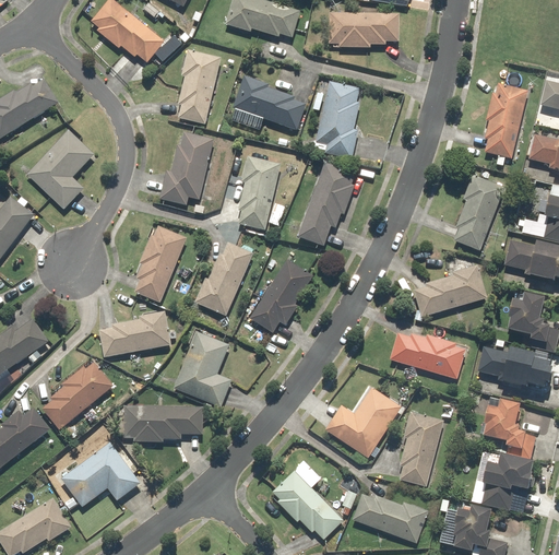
[(118,47),(121,44),(134,55),(135,52),(147,62),(166,39),(116,0),(109,0),(90,24),(118,47)]
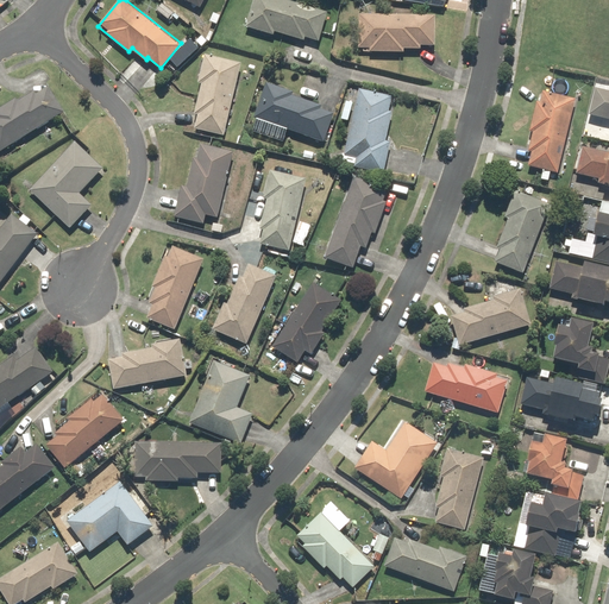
[(252,0),(246,26),(275,33),(276,30),(318,42),(327,11),(288,0),(252,0)]
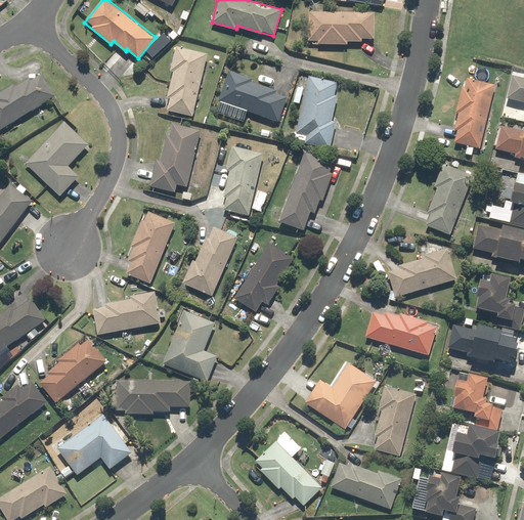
[(309,11),(309,39),(318,40),(318,43),(347,44),(347,41),(361,41),(361,37),(374,38),(374,12),(309,11)]
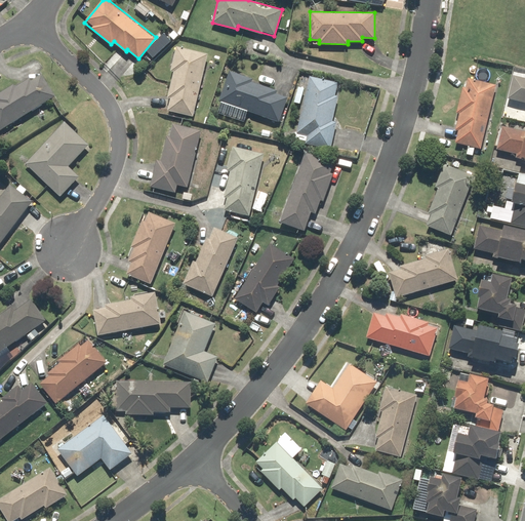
[(194,116),(207,54),(177,47),(164,110),(194,116)]
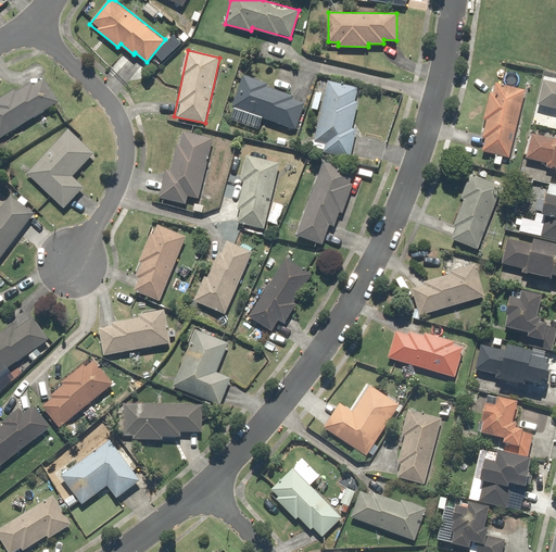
[(48,74),(42,66),(25,78),(27,80),(0,98),(0,135),(1,137),(58,100),(42,77),(48,74)]
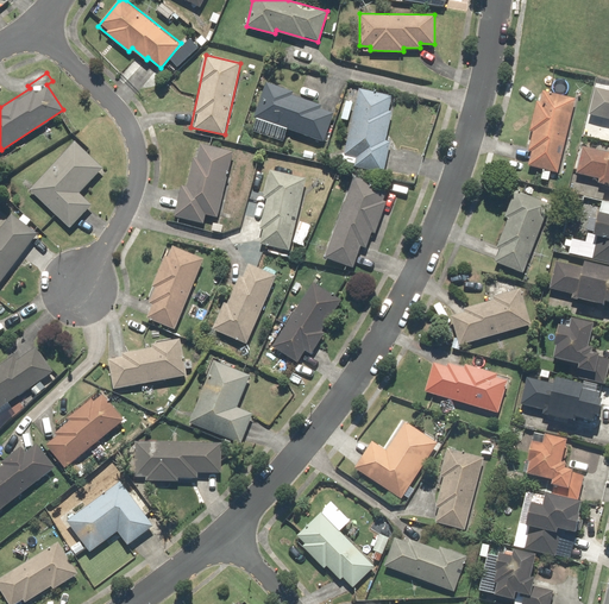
[(295,93),(295,89),(268,80),(256,117),(324,139),(333,112),(319,107),(320,102),(295,93)]
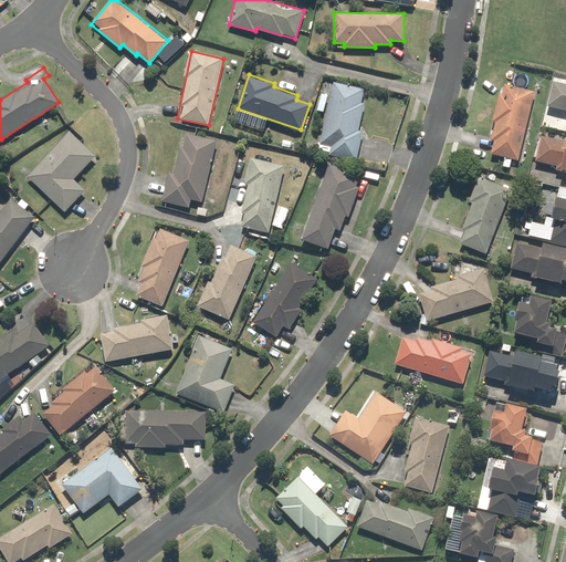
[(363,103),(360,102),(364,89),(334,82),(318,148),(348,155),(356,157),(362,129),(357,128),(363,103)]
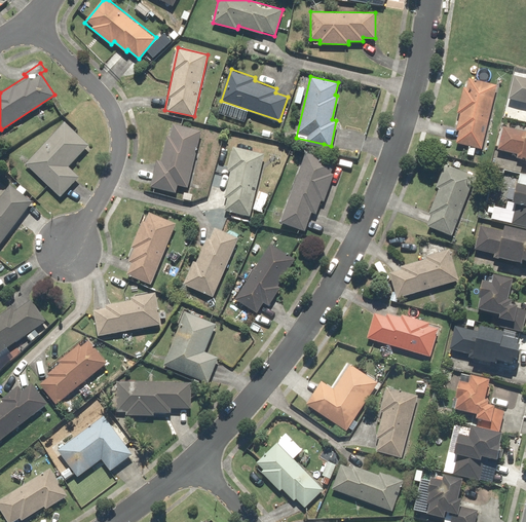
[(525,79),(515,76),(510,98),(525,101),(525,79)]
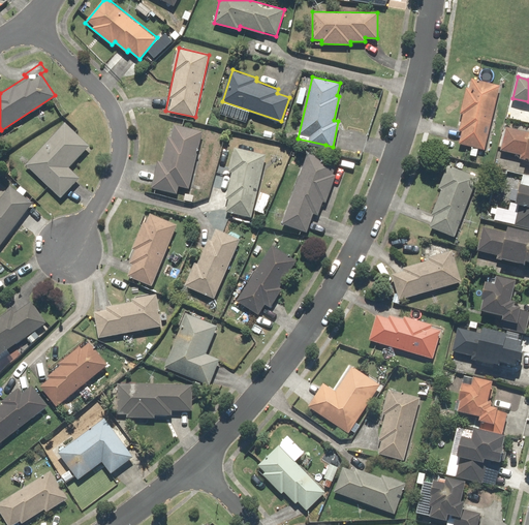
[(461,113),(463,113),(459,130),(462,130),(459,144),(484,149),(499,86),(468,79),(461,113)]
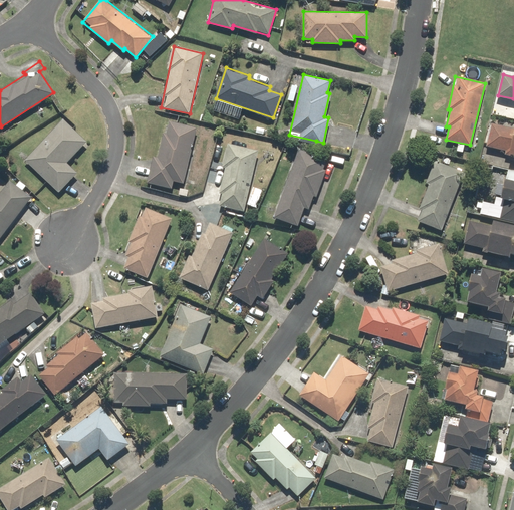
[(66,163),(86,141),(64,118),(26,159),(60,190),(76,173),(66,163)]
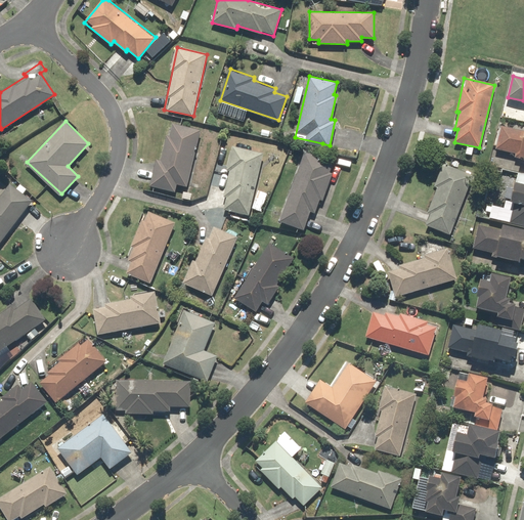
[(151,183),(175,189),(177,183),(186,185),(201,131),(167,122),(151,183)]
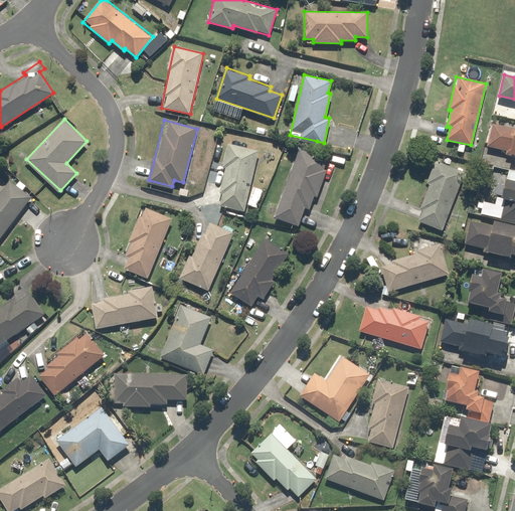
[(514,128),(494,124),(489,145),(510,150),(508,155),(514,156),(514,128)]
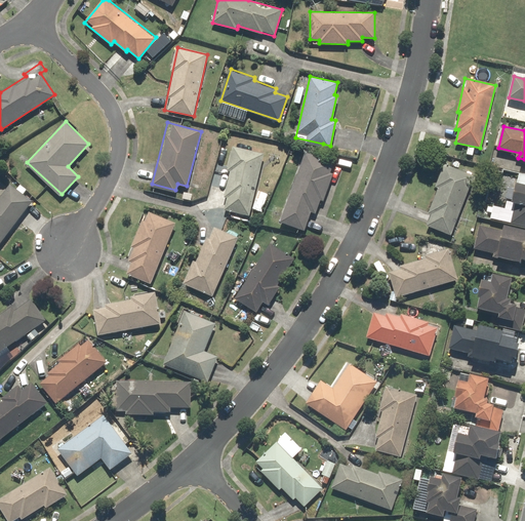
[(248,215),(264,153),(235,147),(220,209),(248,215)]
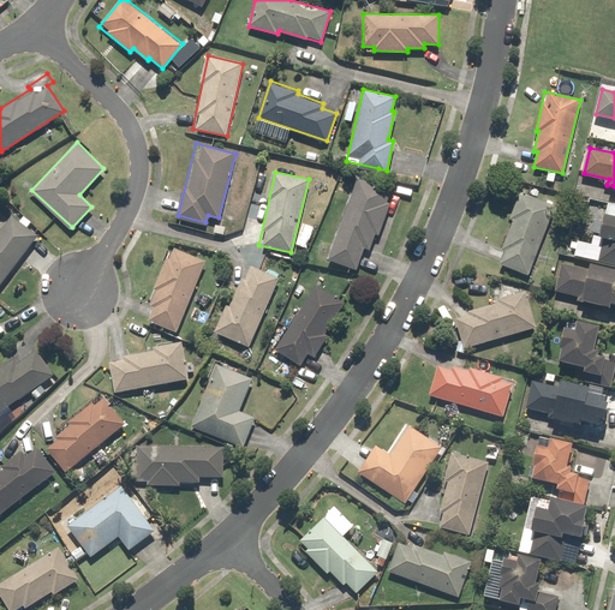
[(371,251),(394,192),(358,178),(328,258),(356,269),(364,247),(371,251)]
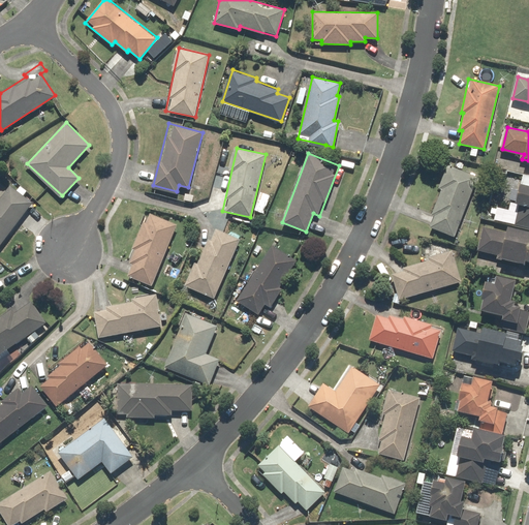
[(439,187),(442,188),(432,213),(435,214),(431,226),(455,236),(478,175),(448,163),(439,187)]
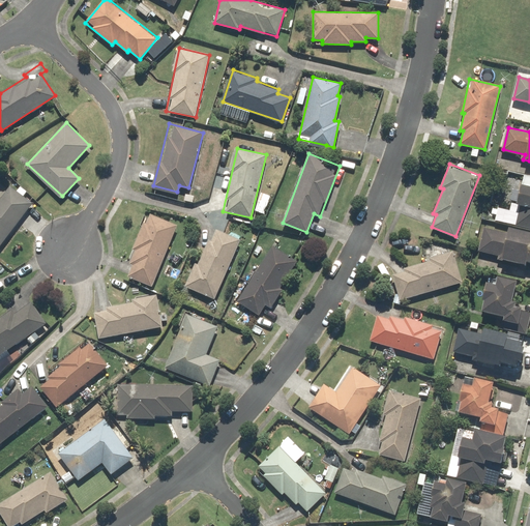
[(529,187),(529,188),(522,186),(517,207),(520,207),(516,224),(529,227),(529,187)]
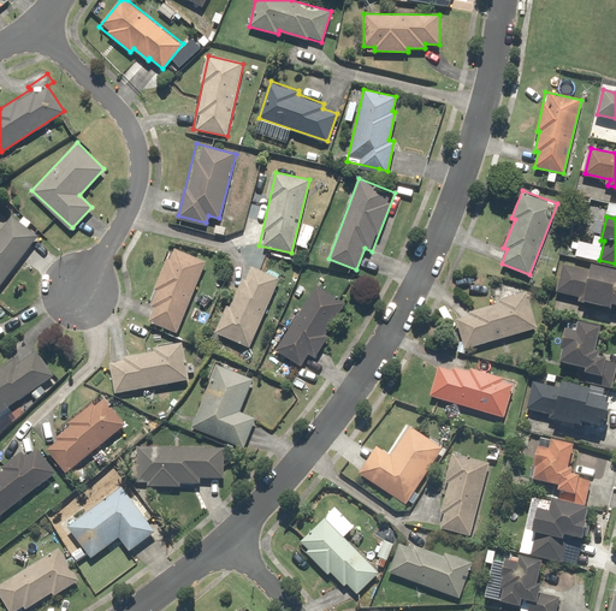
[(0,227),(0,288),(35,238),(6,218),(0,227)]
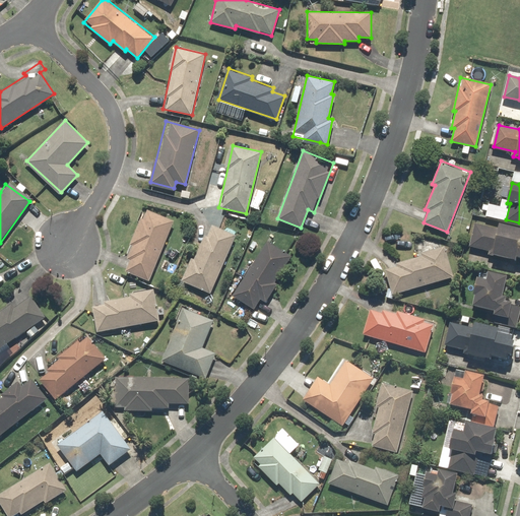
[(149,279),(174,220),(145,208),(121,267),(149,279)]
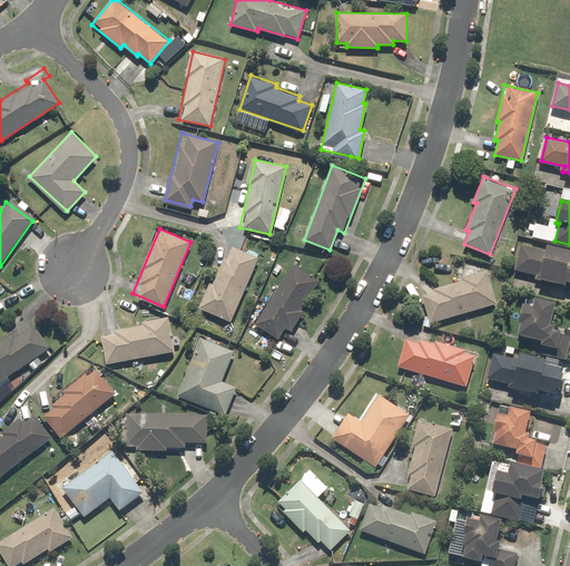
[(231,320),(258,256),(229,244),(200,306),(231,320)]
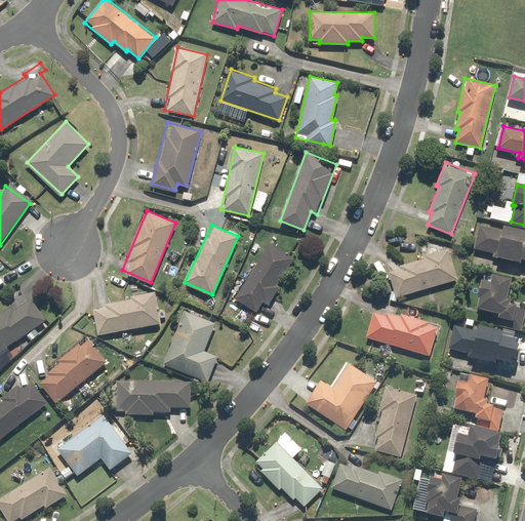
[(524,233),(500,228),(500,230),(479,225),(474,247),(494,252),(493,257),(521,265),(522,261),(524,261),(524,233)]
